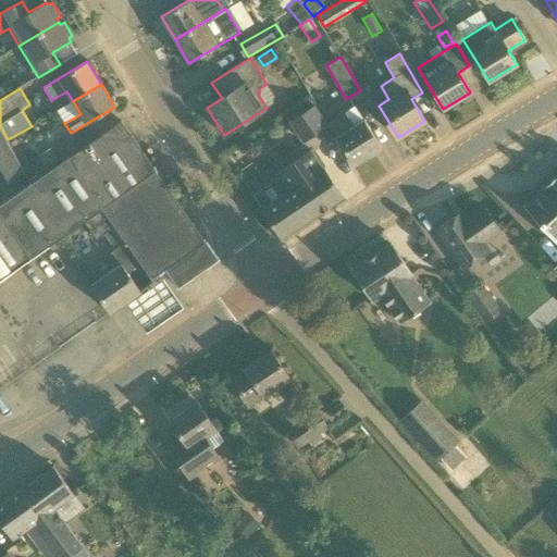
[(305,141),(326,130),(313,106),(292,116),(305,141)]
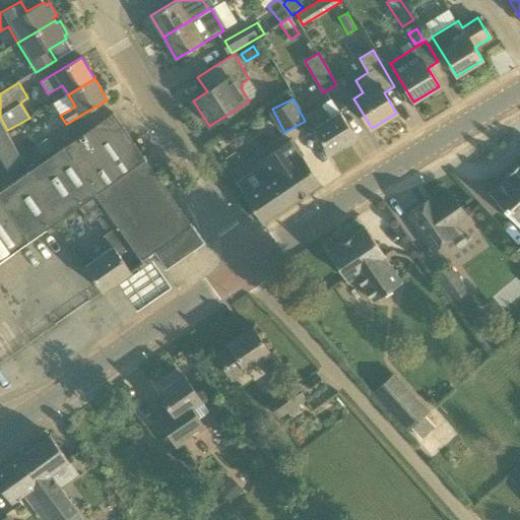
[(307,116),(314,129),(330,154),(355,137),(340,112),(340,113),(332,100),(307,116)]
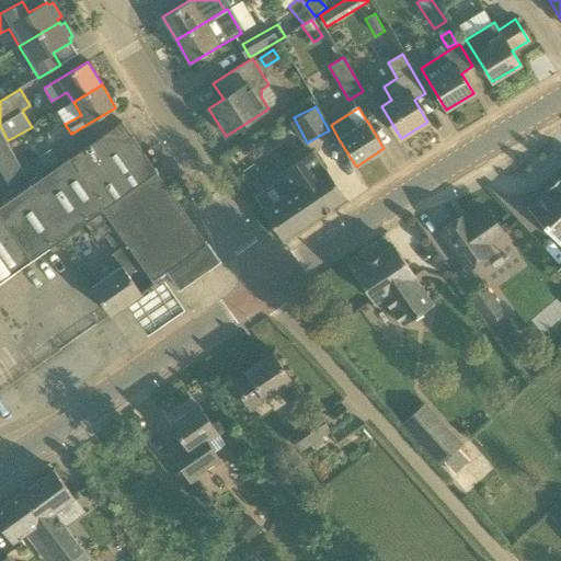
[(0,282),(87,222),(90,227),(99,240),(105,235),(117,251),(126,244),(151,281),(167,271),(180,289),(220,261),(207,242),(207,243),(183,208),(122,122),(61,164),(15,196),(0,207),(0,282)]
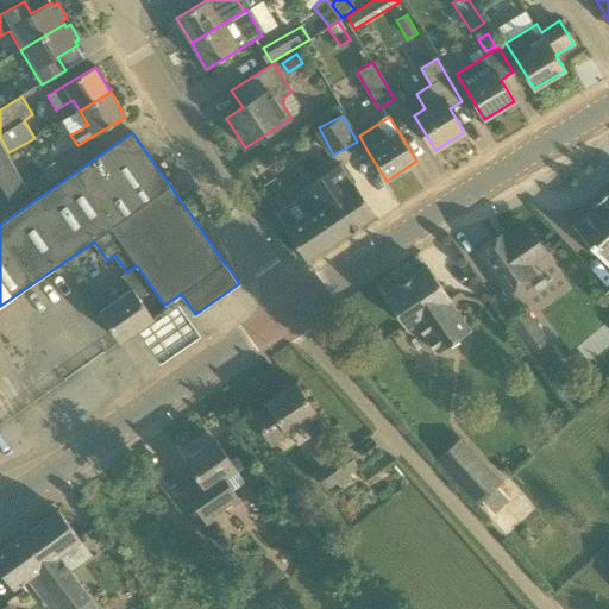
[(0,183),(10,200),(27,189),(24,181),(7,154),(8,152),(0,137),(0,183)]
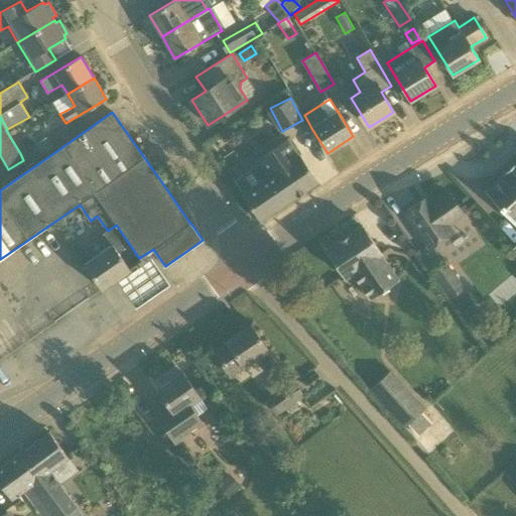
[(23,160),(27,166),(55,149),(47,137),(20,153),(23,160)]
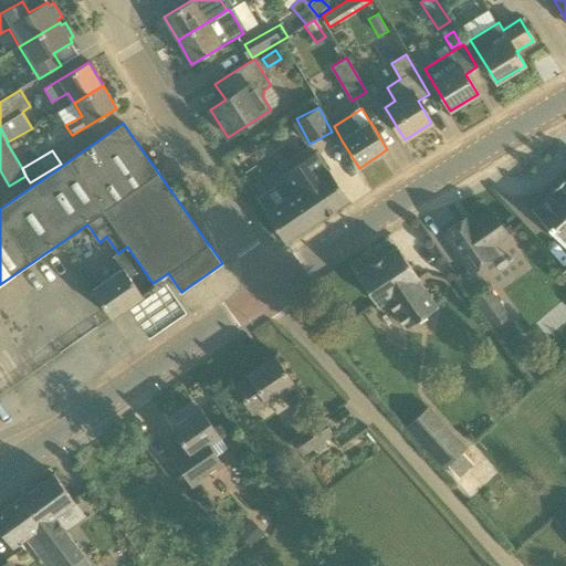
[(349,200),(329,170),(316,152),(281,175),(294,195),(265,213),(285,243),(287,242),(286,241),(347,201),(349,200)]
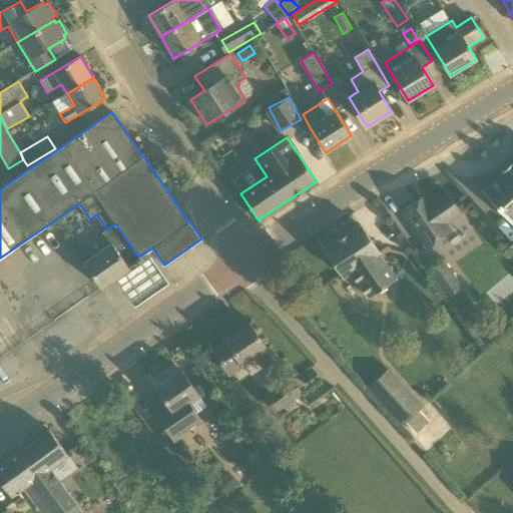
[(483,189),(482,190),(512,224),(512,161),(510,164),(512,168),(507,174),(504,170),(500,173),(501,173),(499,175),(483,189)]
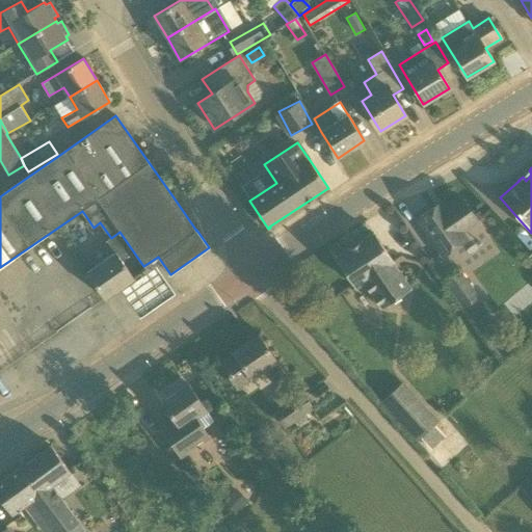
[(417,218),(415,220),(441,259),(443,257),(469,239),(464,233),(479,222),(474,215),(462,198),(447,209),(443,204),(435,209),(433,207),(417,218)]
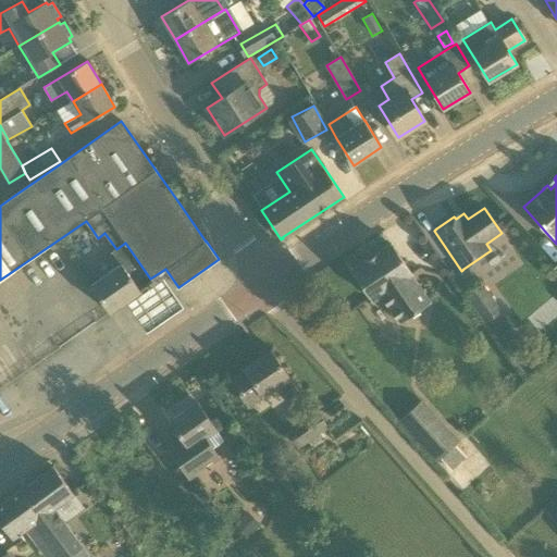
[(122,264),(91,285),(110,312),(110,313),(141,292),(138,287),(150,279),(125,243),(116,249),(113,251),(122,264)]
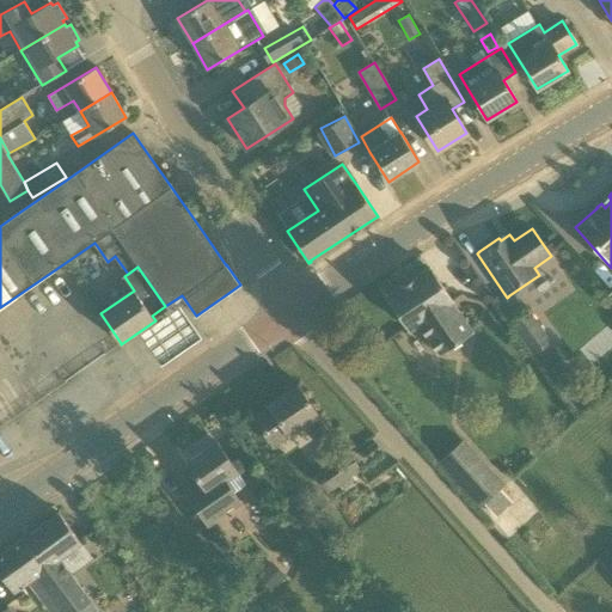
[(439,354),(472,331),(429,268),(386,298),(410,331),(418,325),(439,354)]
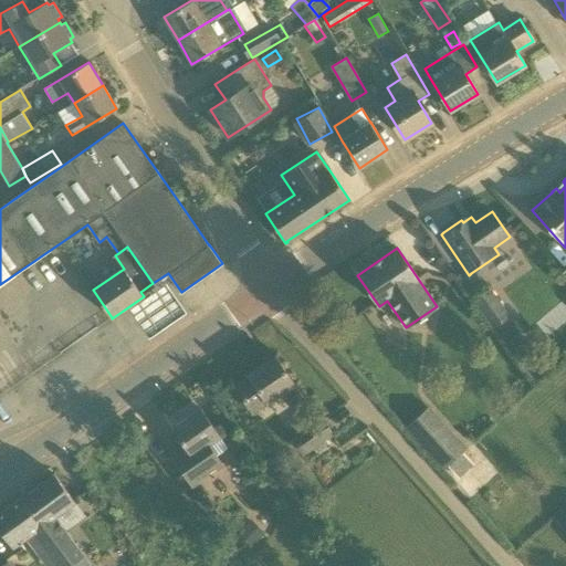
[(511,316),(490,286),(473,299),(494,328),(506,320),(511,316)]
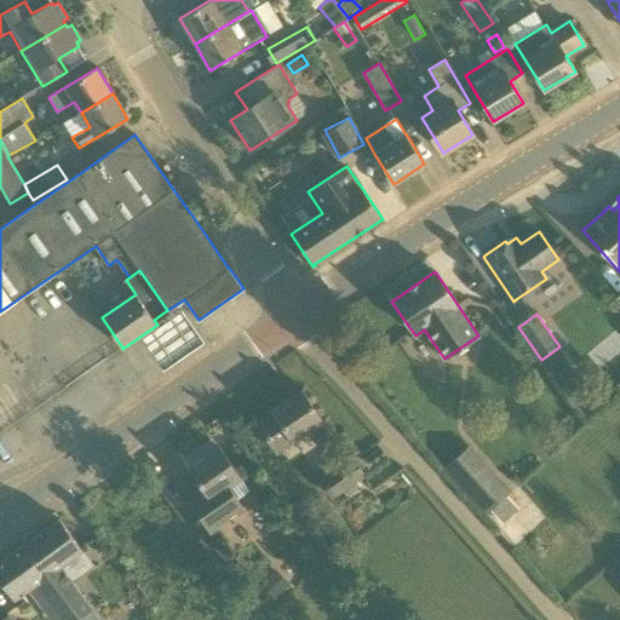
[(555,350),(541,360),(569,397),(587,384),(560,346),(555,350)]
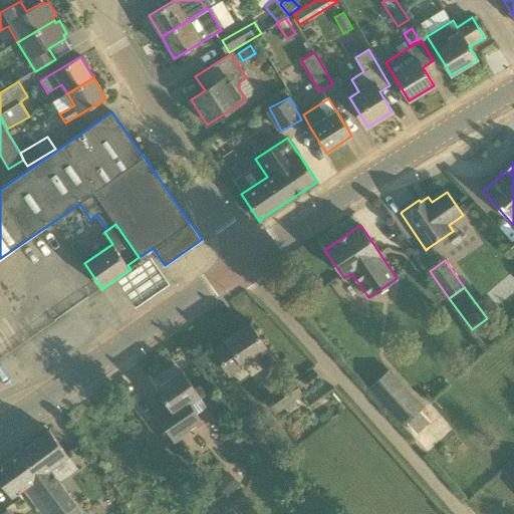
[(227,342),(214,351),(228,371),(241,362),(243,365),(256,357),(265,370),(277,363),(267,349),(250,324),(226,340),(227,342)]
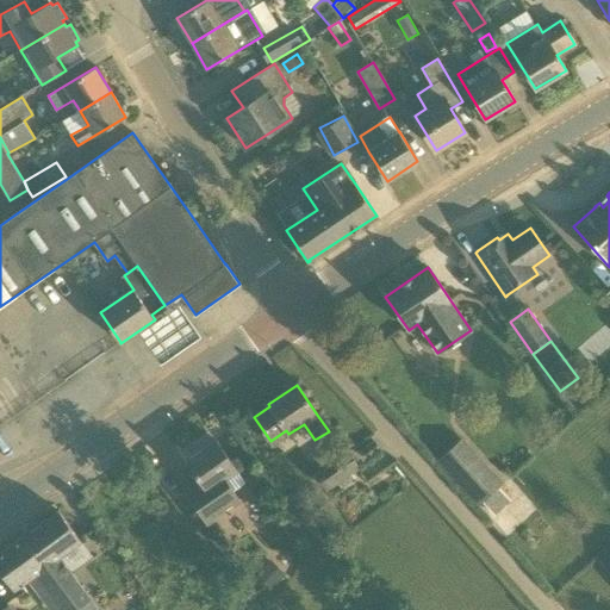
[(461,440),(439,460),(479,505),(502,484),(461,440)]
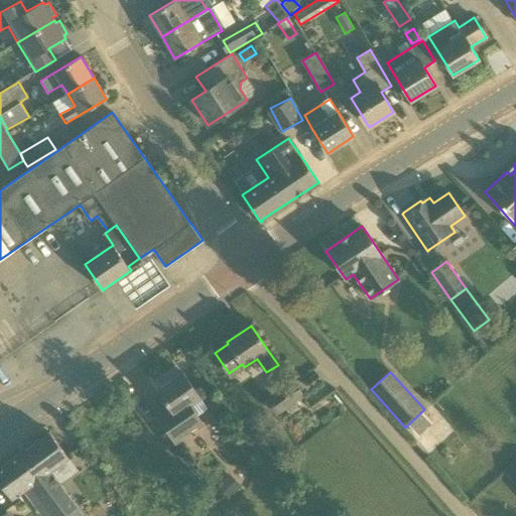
[(158,417),(175,442),(202,423),(198,416),(208,409),(182,373),(157,390),(172,411),(161,419),(159,416),(158,417)]
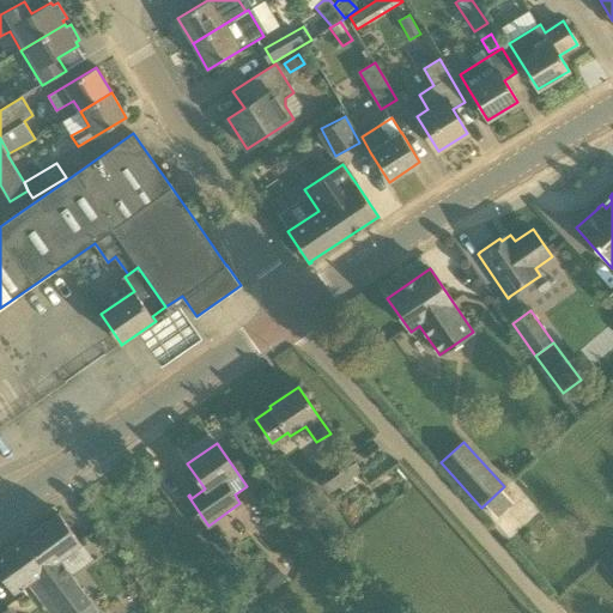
[(317,477),(328,492),(359,471),(349,454),(317,477)]
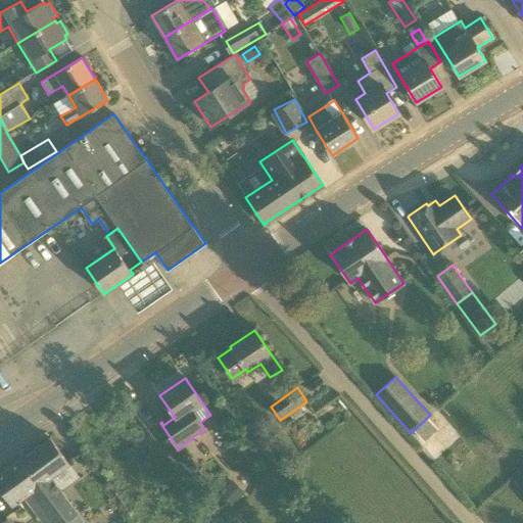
[(427,418),(414,430),(424,441),(437,429),(427,418)]
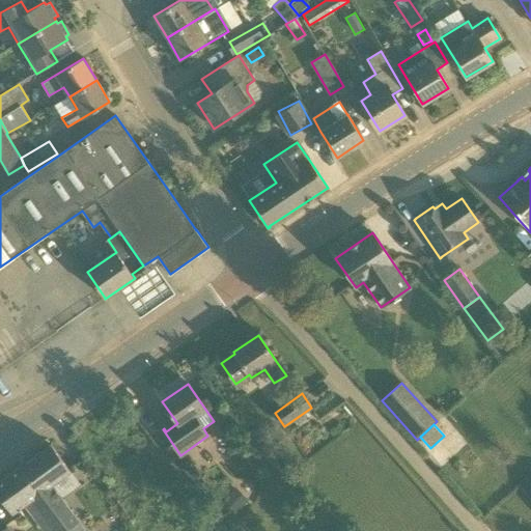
[(71,472),(51,445),(21,467),(50,504),(49,505),(67,530),(78,522),(52,485),(71,472)]
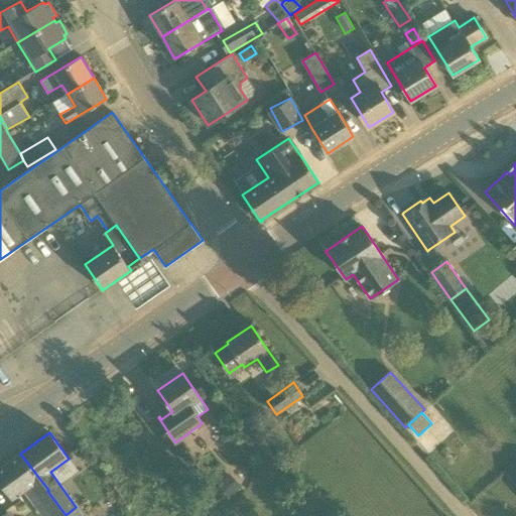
[(235,443),(245,454),(255,444),(245,434),(235,443)]
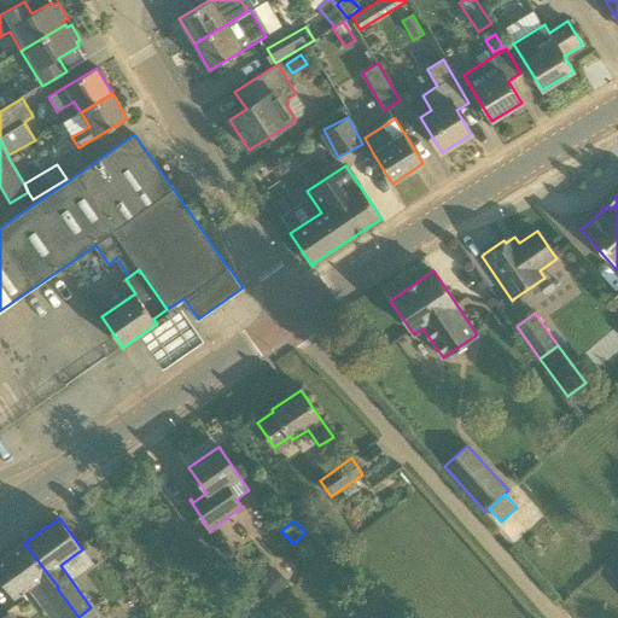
[(23,594),(23,593),(35,583),(59,617),(76,617),(79,617),(57,588),(58,587),(24,543),(0,560),(0,579),(13,599),(21,594),(22,595),(23,594)]
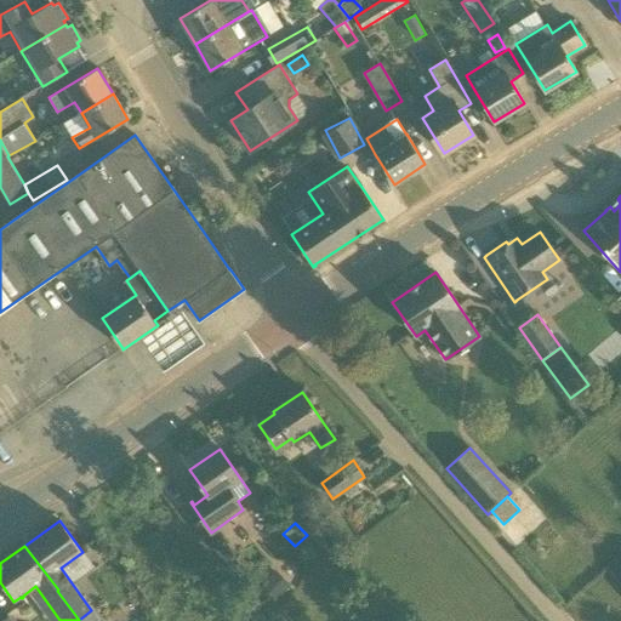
[(273,570),(258,585),(274,599),(289,585),(273,570)]
